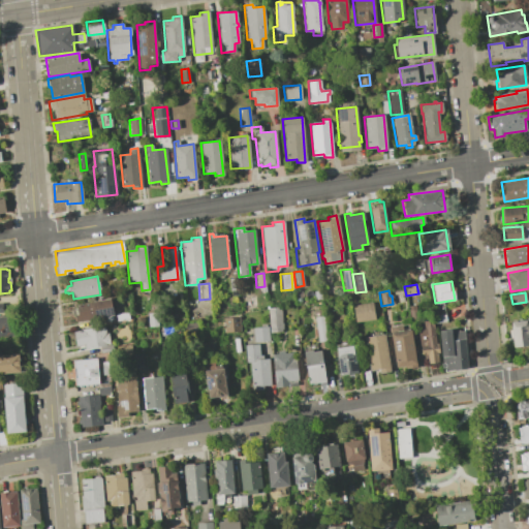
[(75,316),(74,306),(111,299),(114,315),(74,322),(73,316),(75,316)]
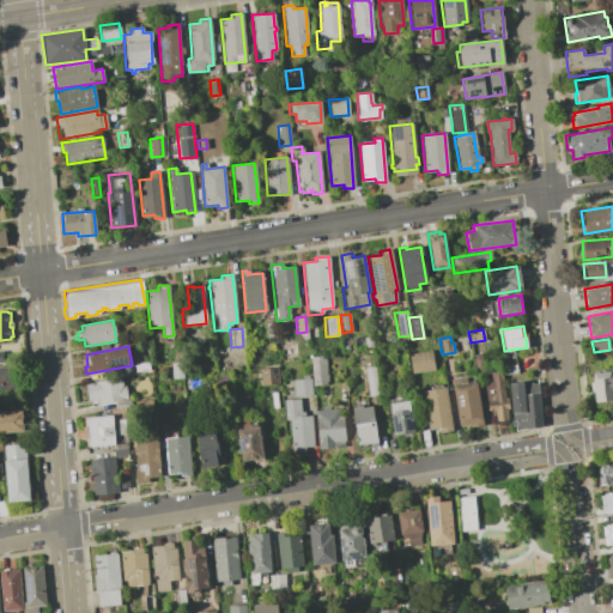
[(431,351),(434,370),(410,374),(407,354),(431,351)]
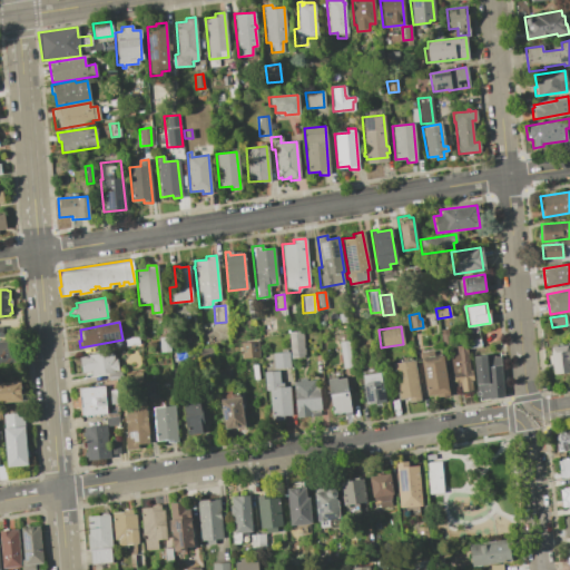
[(448,328),(449,343),(441,344),(439,330),(448,328)]
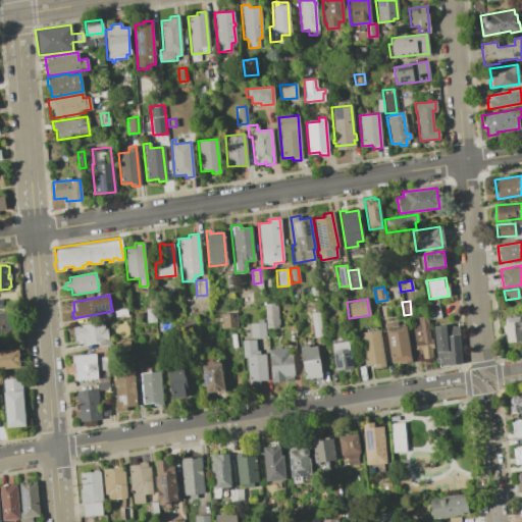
[(276,304),(278,327),(265,328),(263,305),(276,304)]
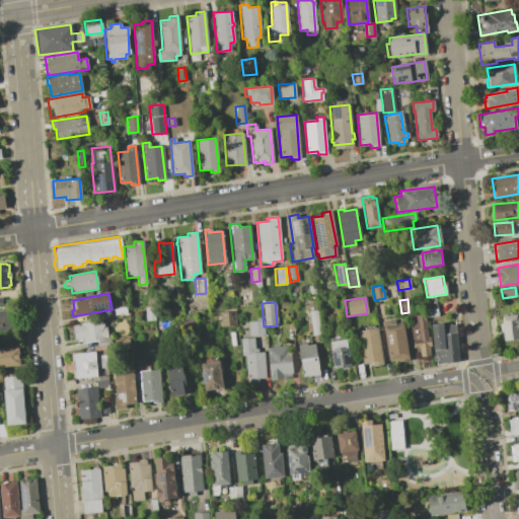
[(316,303),(320,335),(311,336),(307,305),(316,303)]
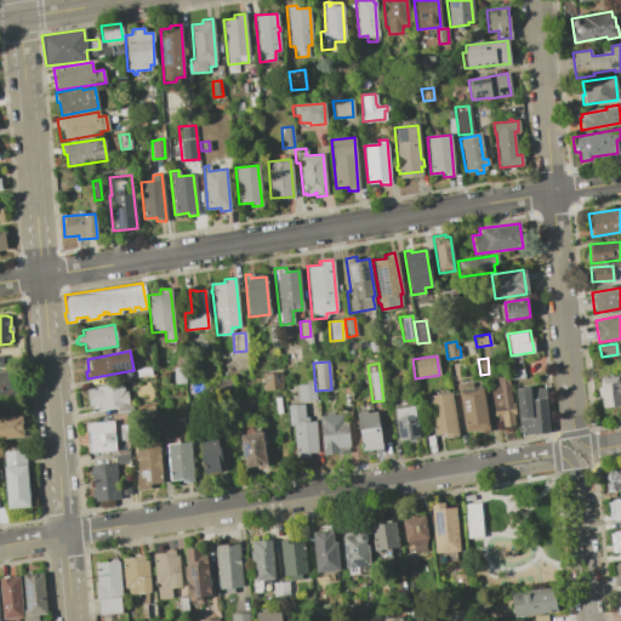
[(149,366),(151,375),(136,377),(135,369),(149,366)]
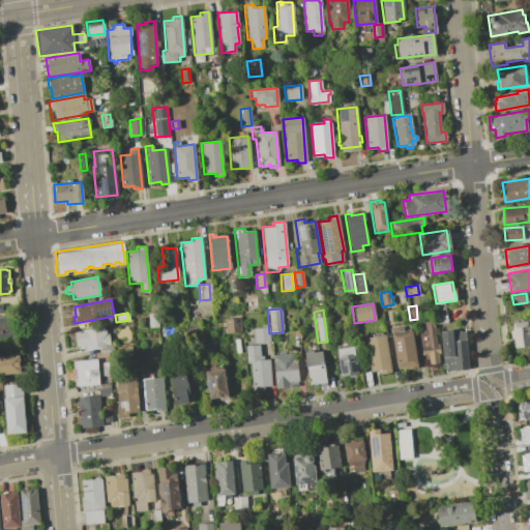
[(147,314),(156,313),(158,326),(148,327),(147,314)]
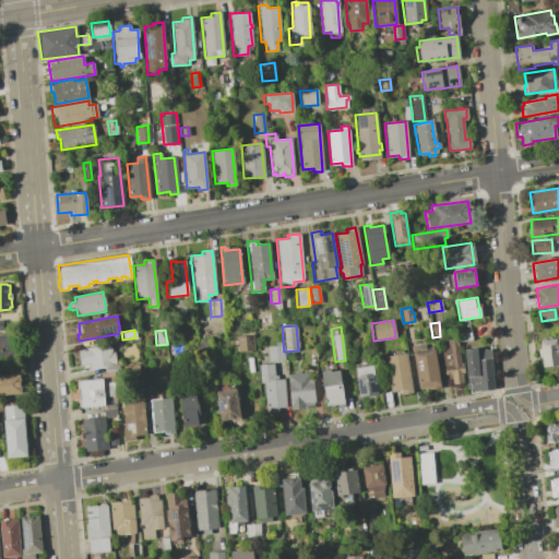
[(0,335),(12,334),(13,344),(18,343),(18,349),(14,349),(14,355),(0,356),(0,335)]
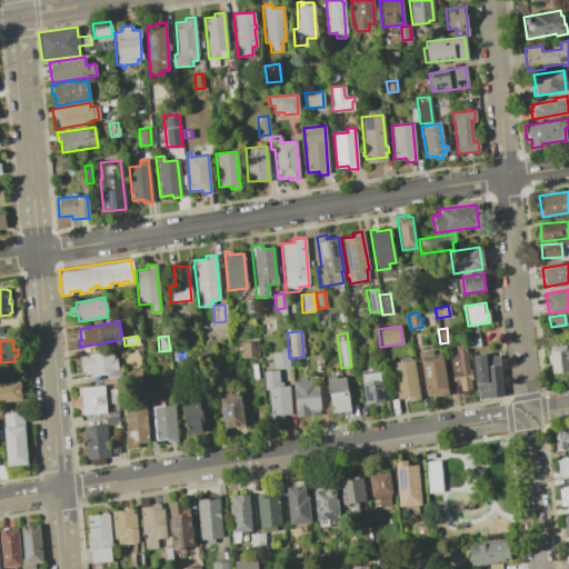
[(242,357),(241,342),(257,341),(258,356),(242,357)]
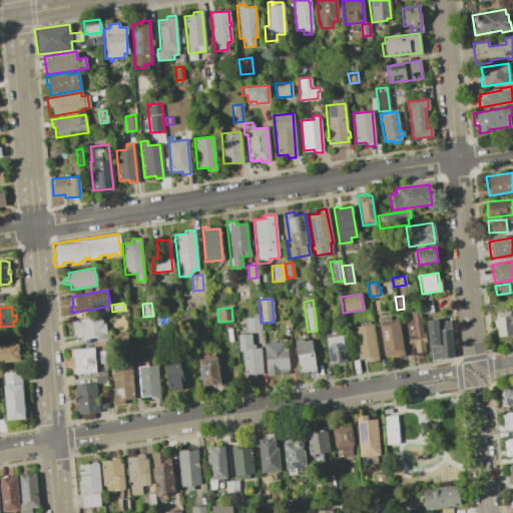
[(411,319),(410,311),(418,310),(422,333),(424,333),(425,341),(423,342),(425,351),(415,352),(414,347),(410,348),(410,344),(409,344),(405,320),(411,319)]
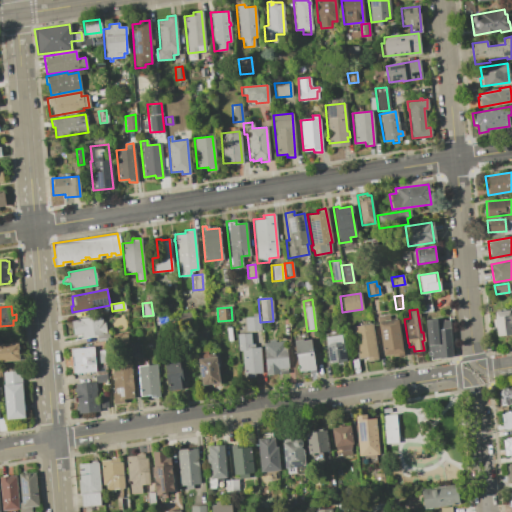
[(509,310),(511,334),(496,336),(493,312),(509,310)]
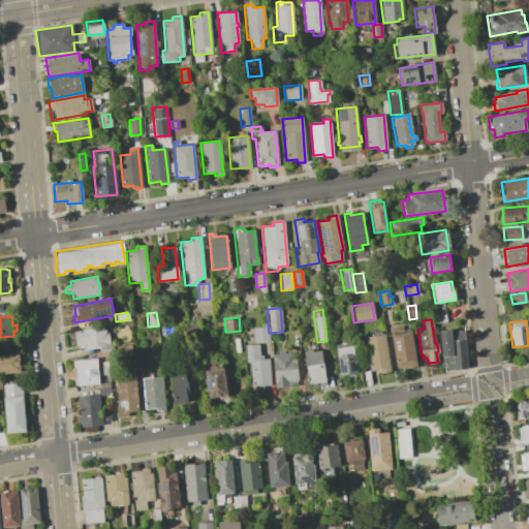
[(103,327),(104,334),(106,333),(109,345),(84,349),(83,346),(75,347),(72,332),(103,327)]
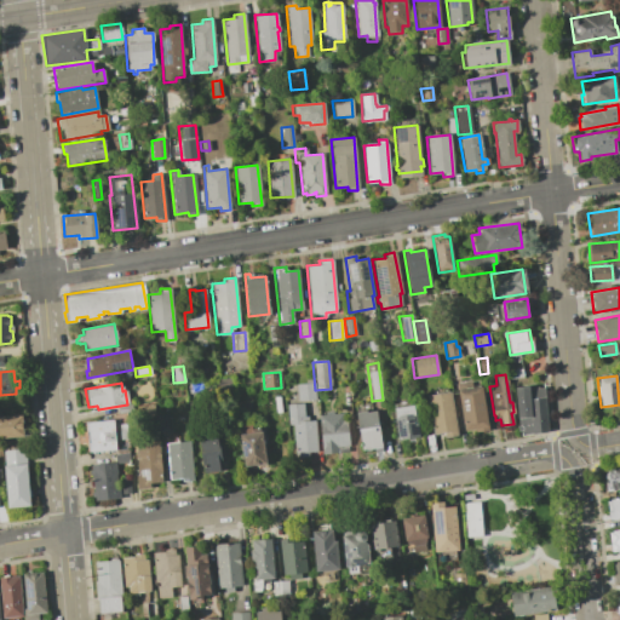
[(314,383),(315,401),(297,402),(296,384),(314,383)]
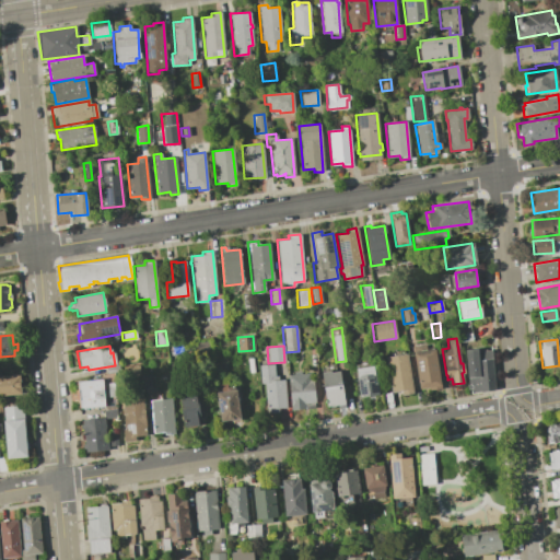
[(424,346),(424,350),(434,349),(441,385),(439,385),(440,388),(428,391),(427,387),(419,388),(411,348),(424,346)]
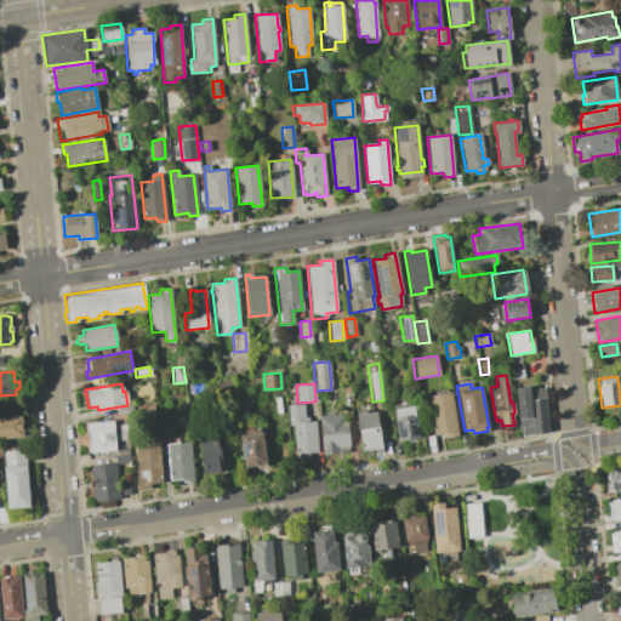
[(530,387),(530,391),(543,389),(548,432),(523,436),(523,433),(522,433),(522,431),(519,431),(518,417),(519,417),(516,388),(530,387)]
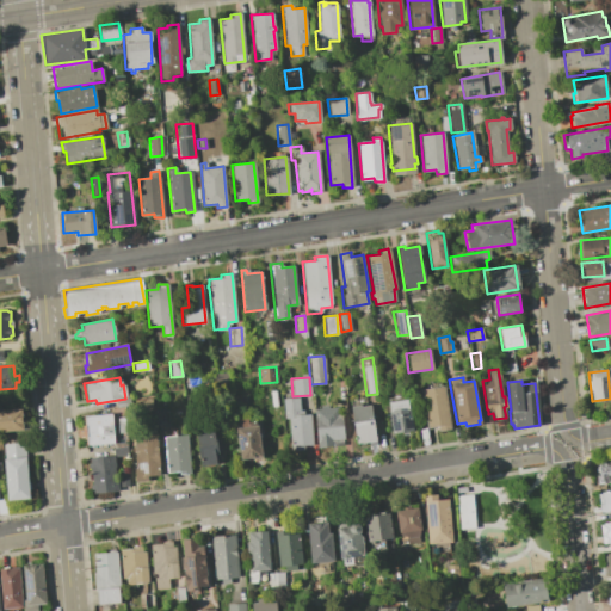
[(443,387),(450,429),(438,431),(437,425),(426,427),(420,390),(443,387)]
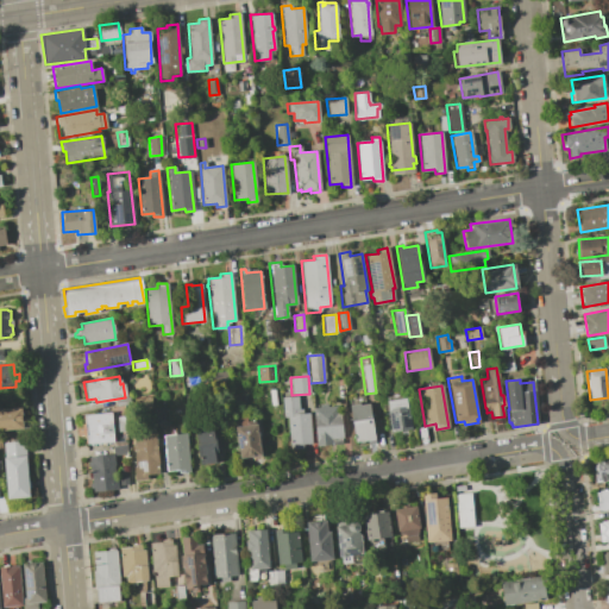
[(296,396),(297,409),(301,409),(301,414),(308,413),(312,443),(302,444),(302,449),(289,450),(287,416),(283,418),(281,397),(296,396)]
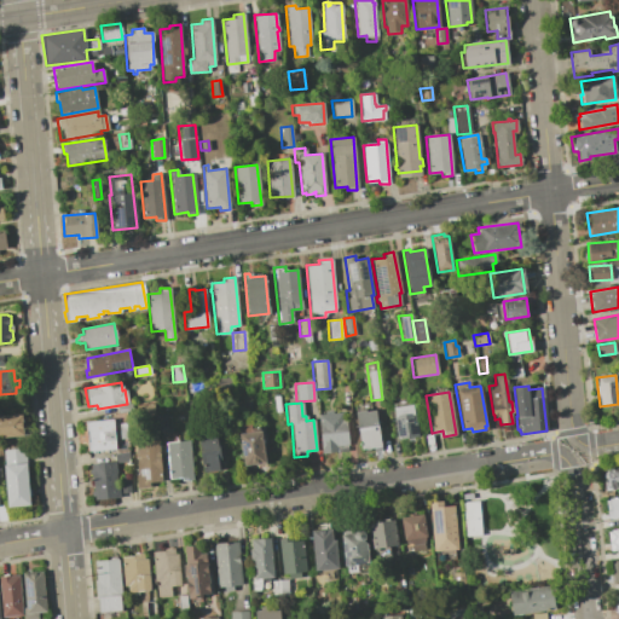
[(411,404),(416,437),(397,439),(392,408),(411,404)]
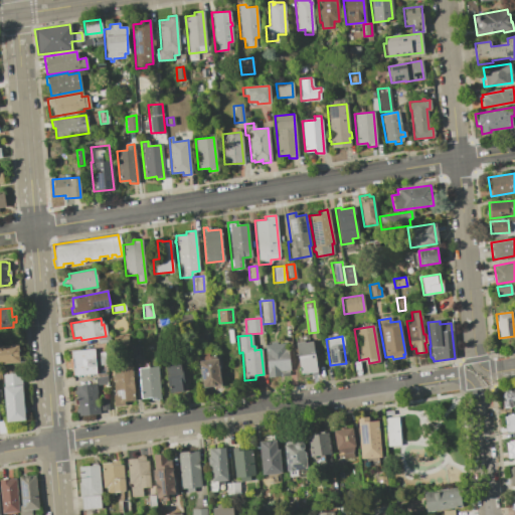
[(304,340),(305,342),(311,341),(316,374),(310,375),(309,371),(306,372),(306,374),(301,375),(296,342),(304,340)]
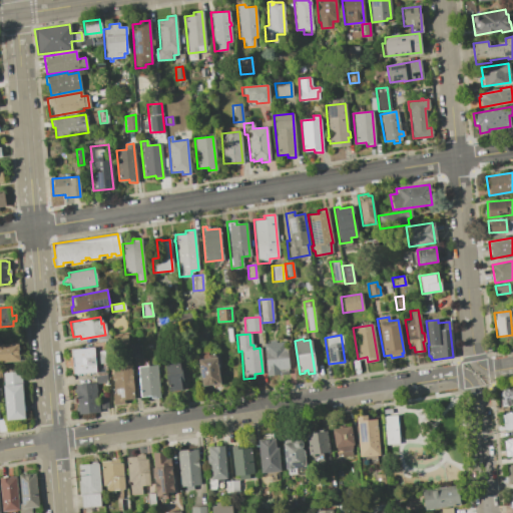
[(268,344),(268,341),(275,341),(275,343),(283,342),(284,348),(287,348),(289,374),(266,376),(263,344),(268,344)]
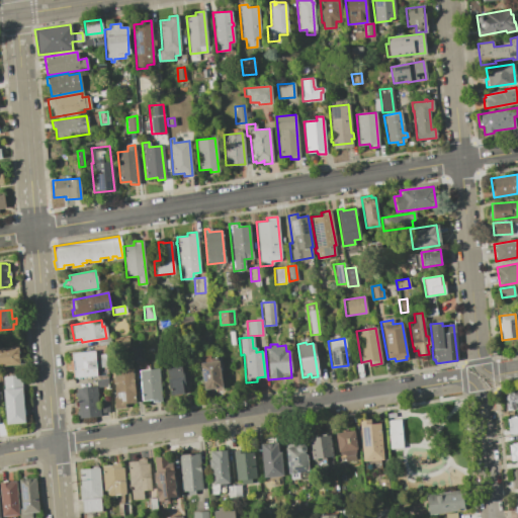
[(0,348),(17,347),(18,364),(0,365),(0,348)]
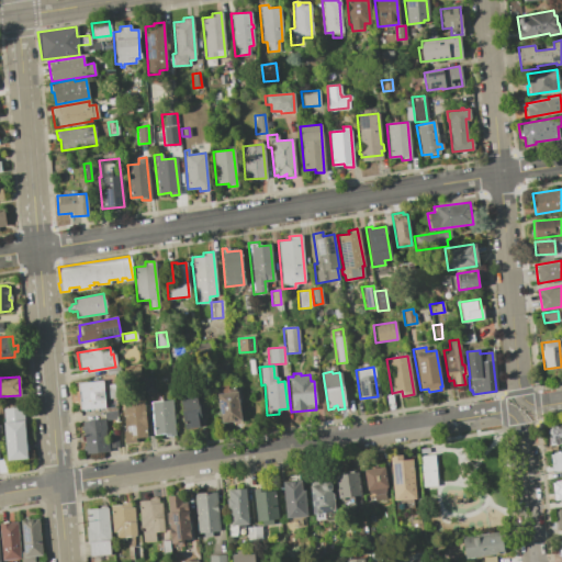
[(77,392),(77,383),(102,381),(104,407),(79,409),(78,402),(75,402),(75,392),(77,392)]
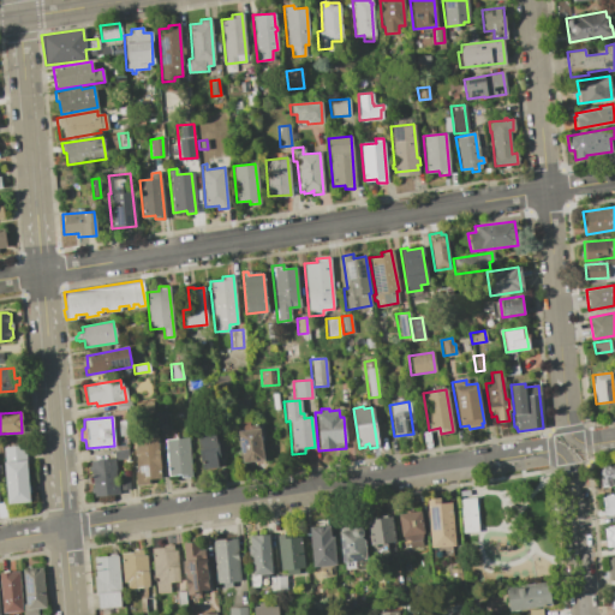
[(132,419),(133,435),(119,436),(118,421),(132,419)]
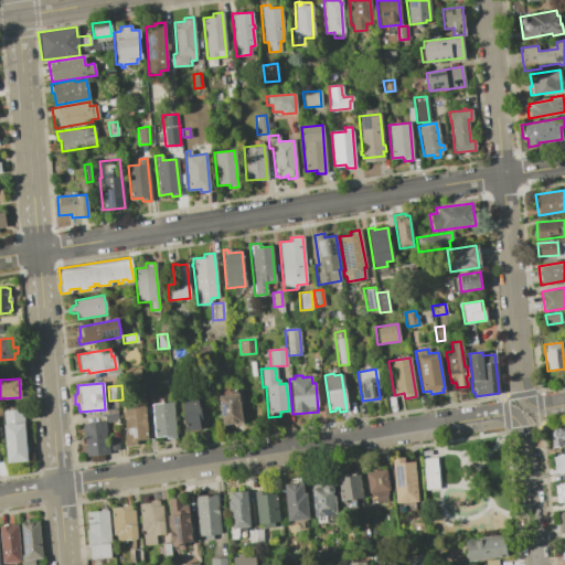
[(227,387),(228,392),(236,391),(242,422),(223,425),(217,390),(227,387)]
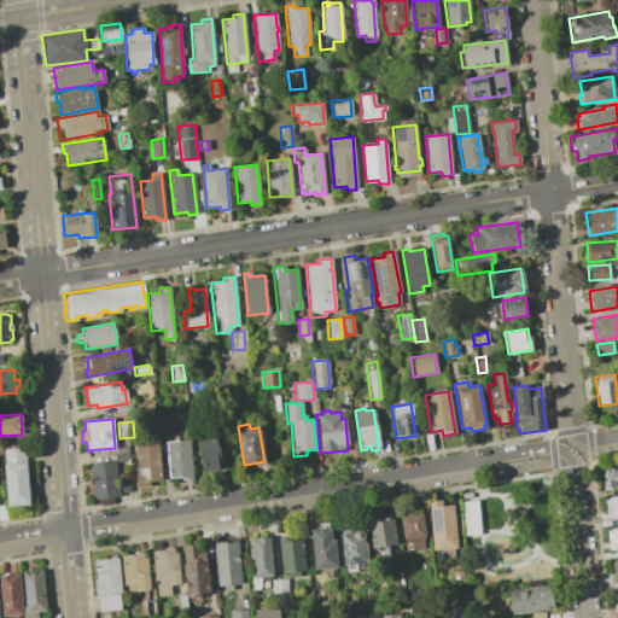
[(198,437),(216,433),(222,468),(203,471),(198,437)]
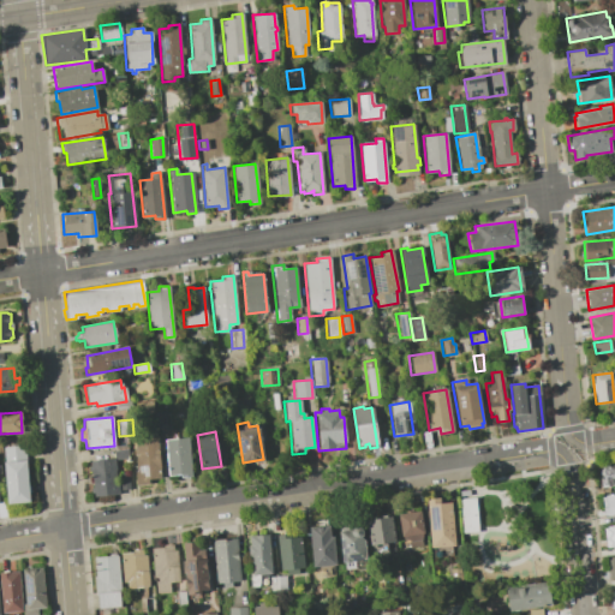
[(187,439),(190,477),(180,477),(179,473),(167,475),(163,440),(187,439)]
